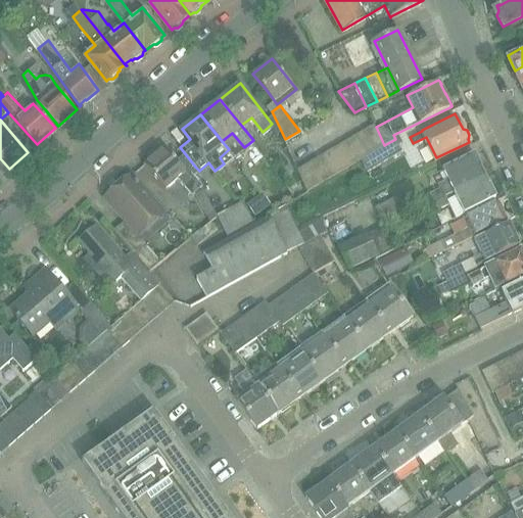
[(374,123),(362,130),(374,151),(384,145),(376,127),(374,123)]
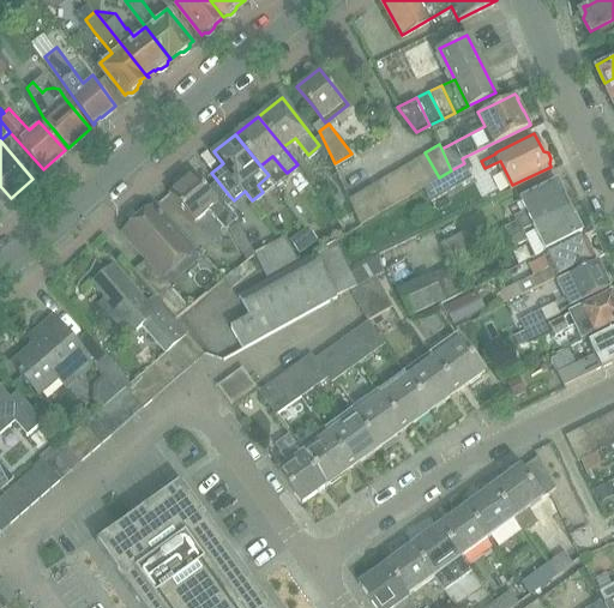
[(425,152),(413,160),(427,184),(439,178),(425,152)]
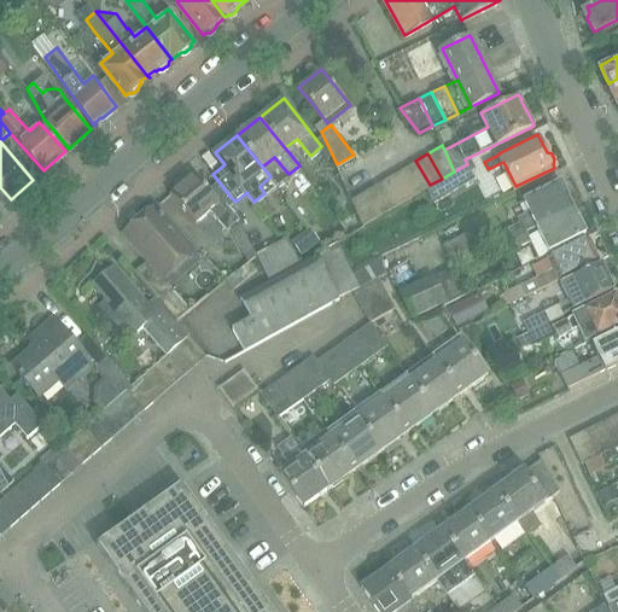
[(415,161),(402,168),(417,193),(426,187),(430,185),(415,161)]
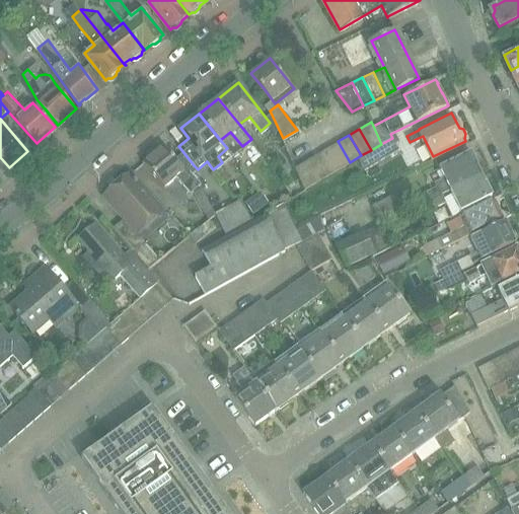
[(371,150),(361,155),(358,157),(363,168),(398,147),(392,138),(381,144),(371,150)]
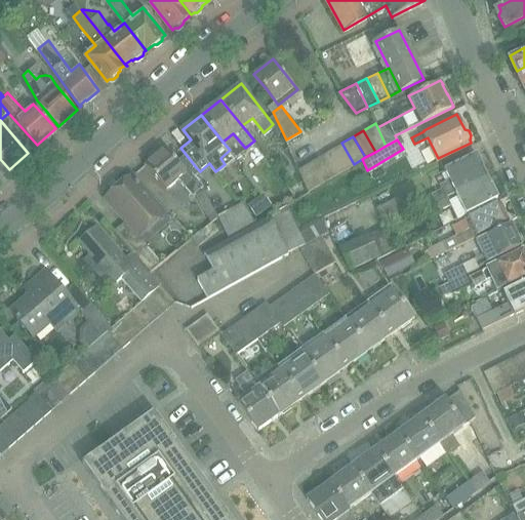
[(341,143),(330,149),(342,170),(354,164),(341,143)]
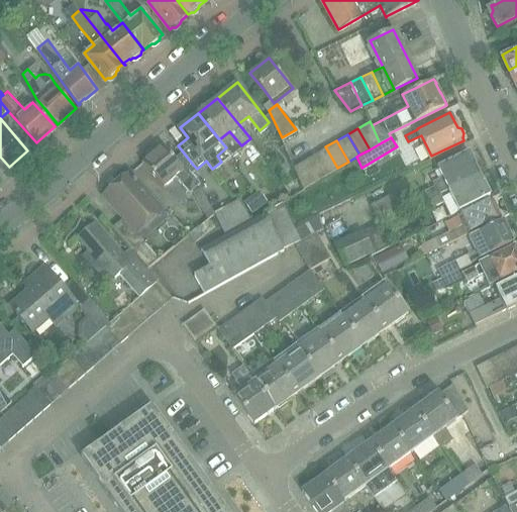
[(200,182),(189,169),(193,165),(182,150),(174,157),(162,142),(142,160),(156,175),(163,184),(175,174),(190,191),(200,182)]
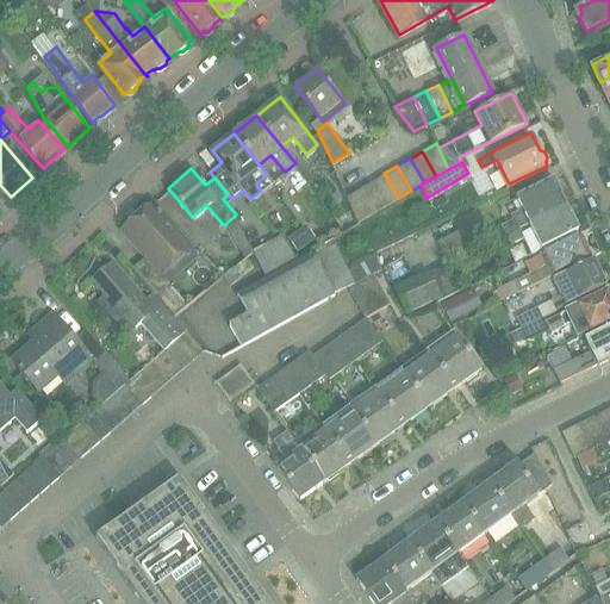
[(384,173),(369,181),(385,205),(398,198),(384,173)]
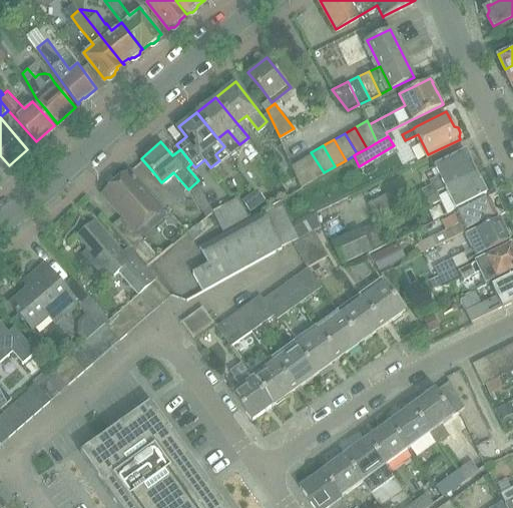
[(422,187),(426,194),(475,170),(475,169),(474,170),(470,163),(472,162),(471,160),(471,157),(469,152),(466,151),(465,148),(434,163),(439,173),(431,178),(432,181),(422,187)]
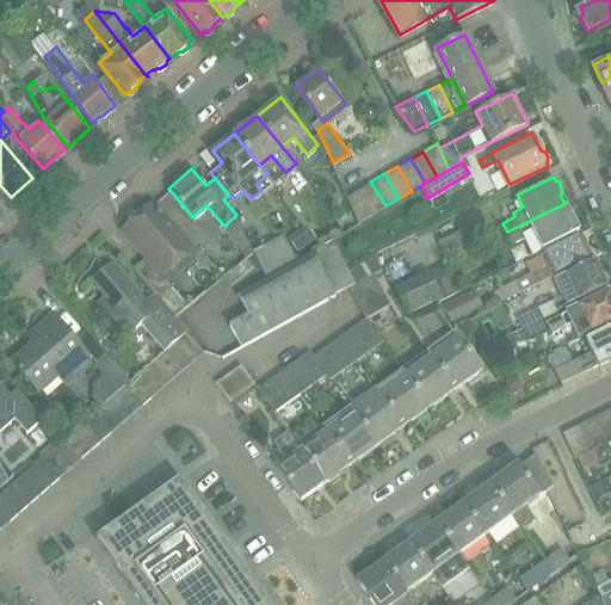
[(370,181),(359,189),(374,213),(386,205),(370,181)]
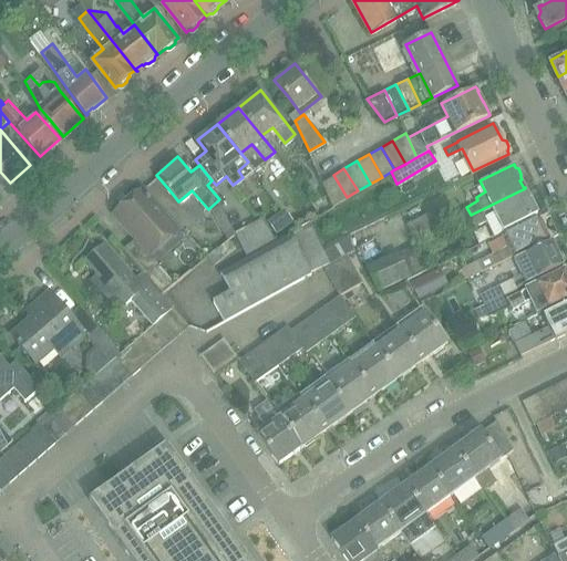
[(347,197),(333,175),(322,182),(332,205),(347,197)]
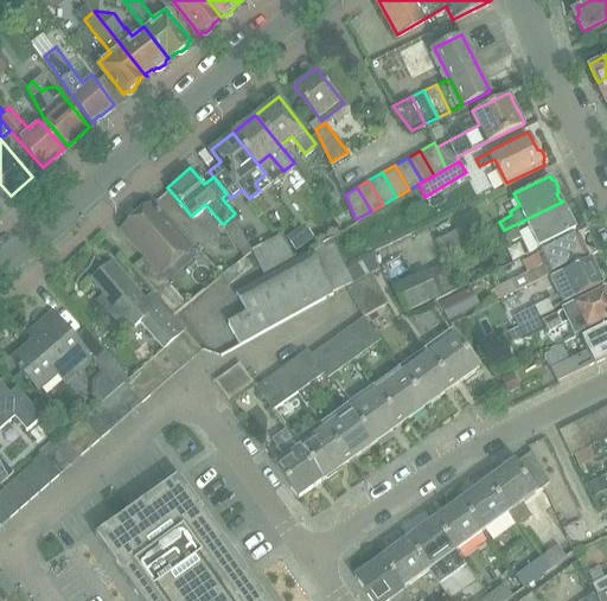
[(192,244),(153,199),(121,227),(145,253),(132,264),(153,288),(173,312),(187,300),(163,272),(167,268),(166,266),(192,244)]
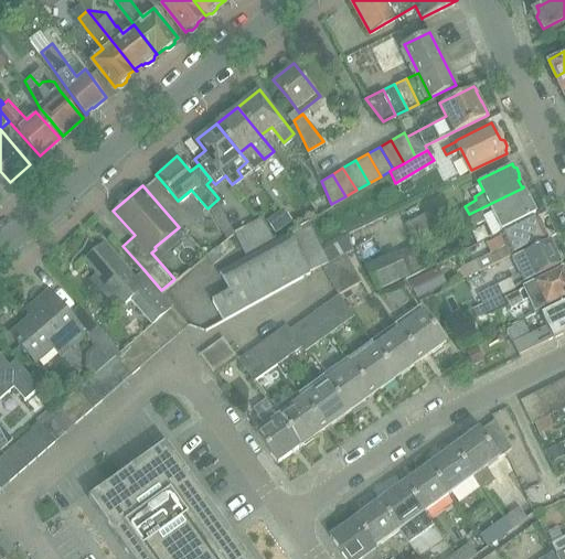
[(523,187),(469,214),(472,223),(484,217),(492,232),(501,227),(535,211),(534,208),(534,205),(532,200),(529,199),(528,196),(526,196),(522,189),(524,187),(523,187)]
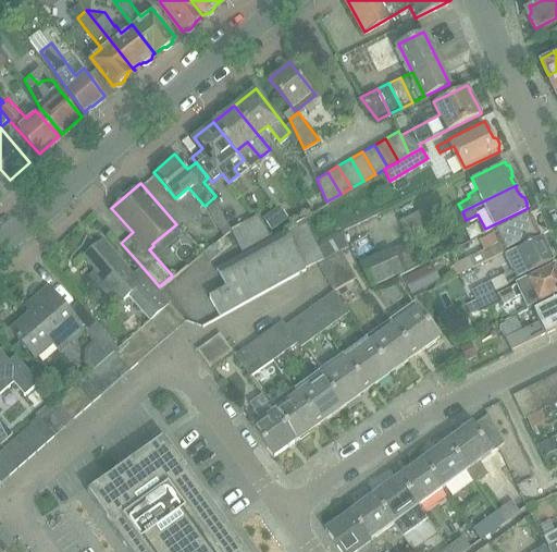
[(223,233),(231,228),(215,198),(208,204),(223,233)]
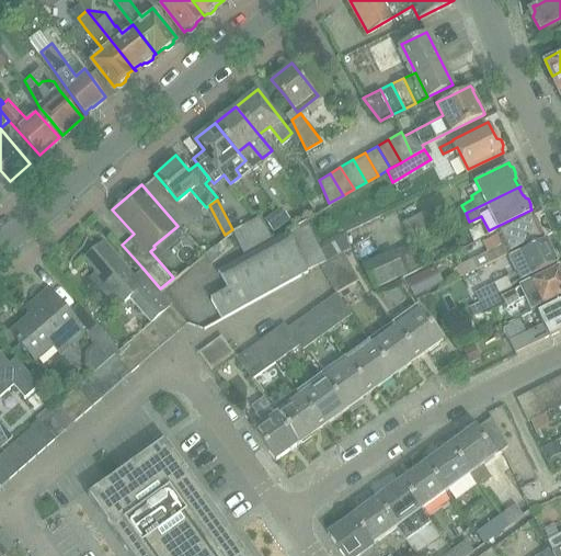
[(403,219),(413,239),(441,226),(431,205),(403,219)]
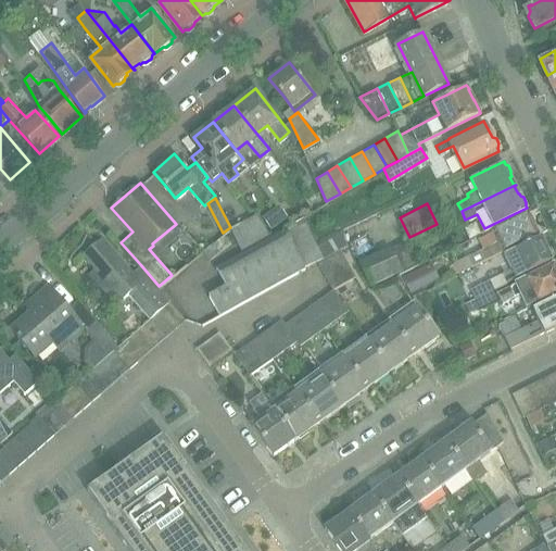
[(256,212),(243,220),(257,241),(269,234),(256,212)]
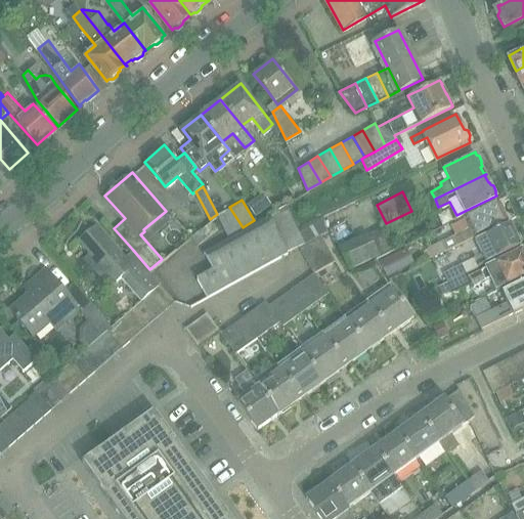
[(506,212),(505,213),(498,200),(465,216),(451,223),(455,232),(427,246),(432,255),(509,218),(508,217),(507,217),(505,214),(506,213),(506,212)]
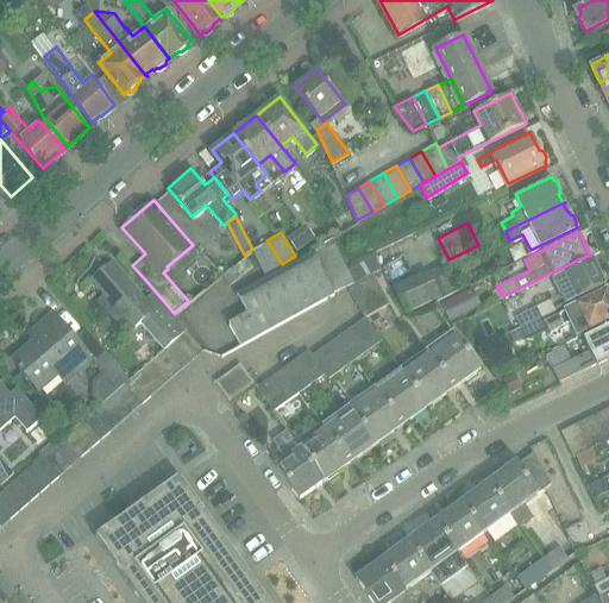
[(312,245),(314,249),(336,291),(347,284),(372,271),(380,267),(376,250),(347,267),(331,236),(312,245)]
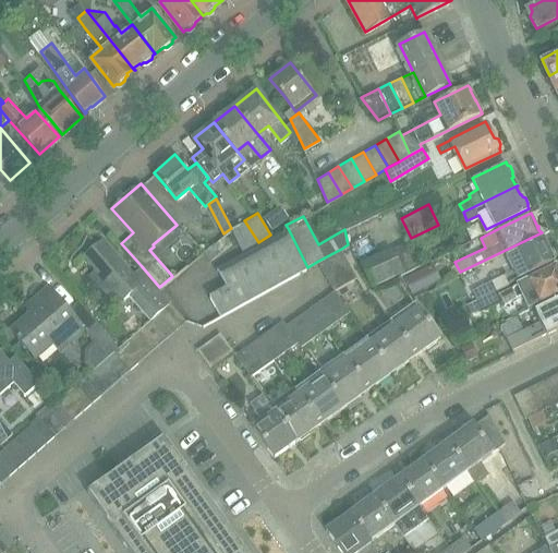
[(258,242),(244,220),(231,228),(244,250),(258,242)]
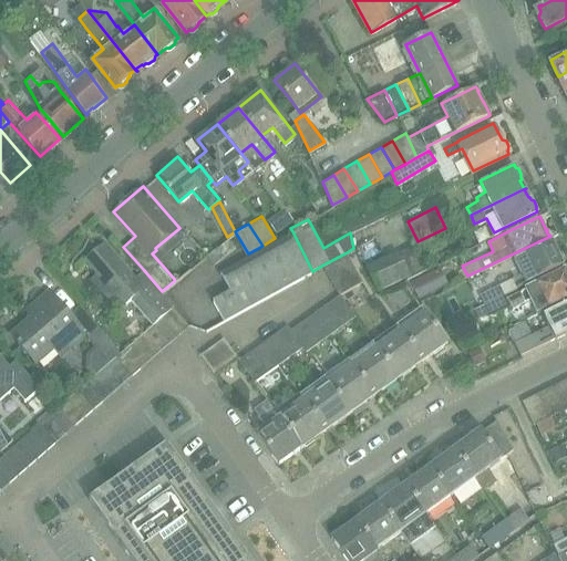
[(312,272),(312,271),(292,231),(220,271),(230,289),(213,299),(224,319),(244,308),(312,272)]
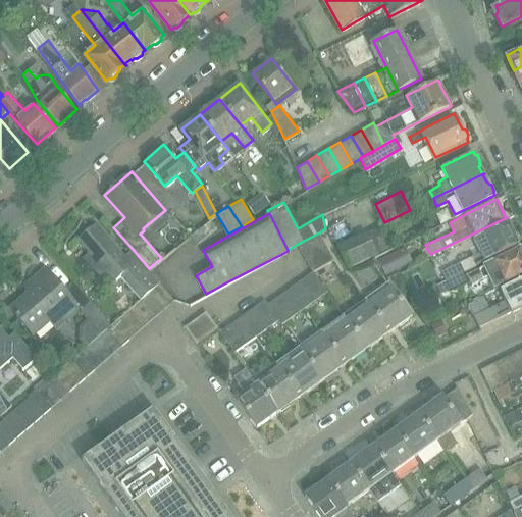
[(85,255),(98,270),(109,283),(120,273),(141,297),(142,296),(150,290),(159,280),(149,268),(132,248),(124,254),(96,221),(79,237),(90,250),(85,255)]
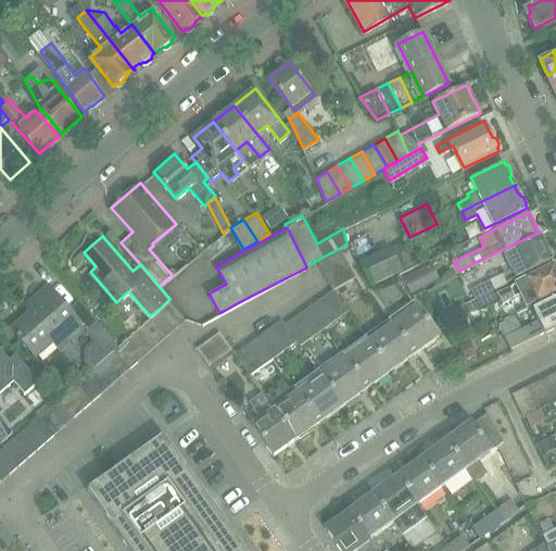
[(540,236),(520,245),(505,252),(512,266),(466,289),(470,298),(496,285),(552,259),(551,258),(552,258),(551,255),(550,257),(548,252),(550,252),(548,250),(547,251),(546,249),(547,245),(545,239),(541,238),(540,236)]
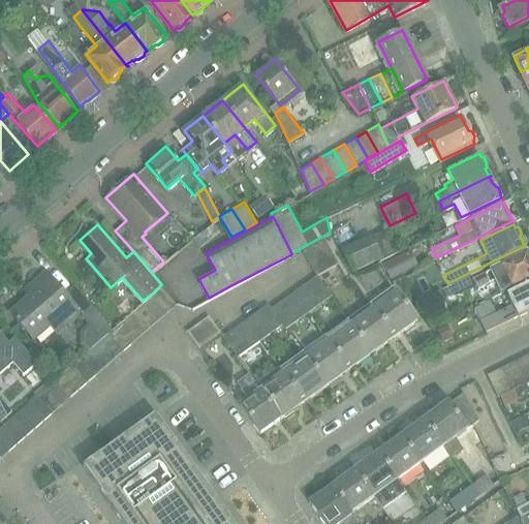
[(342,247),(353,269),(382,254),(371,233),(342,247)]
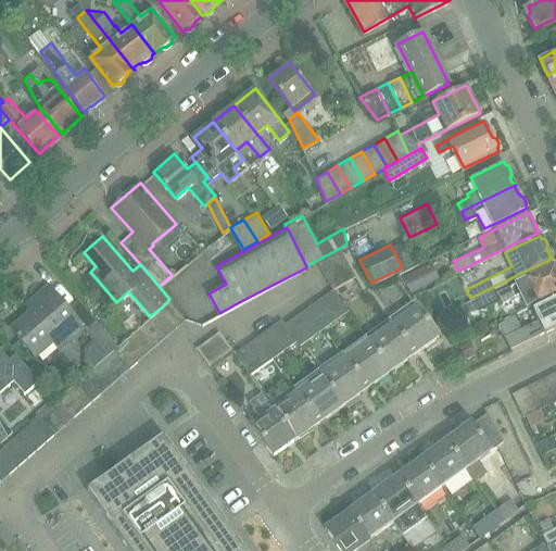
[(317,260),(326,274),(349,262),(340,248),(317,260)]
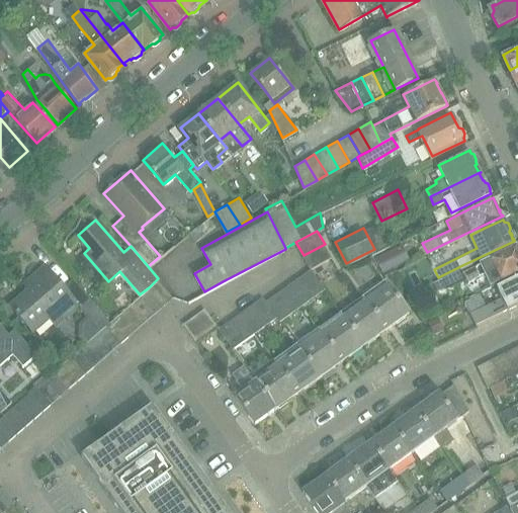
[(310,268),(313,268),(332,257),(325,244),(304,255),(310,268)]
